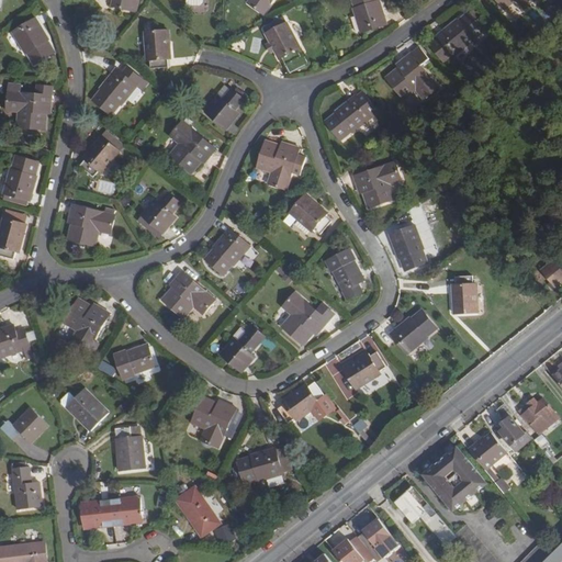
[(117,0),(115,8),(137,12),(139,1),(136,0),(117,0)]
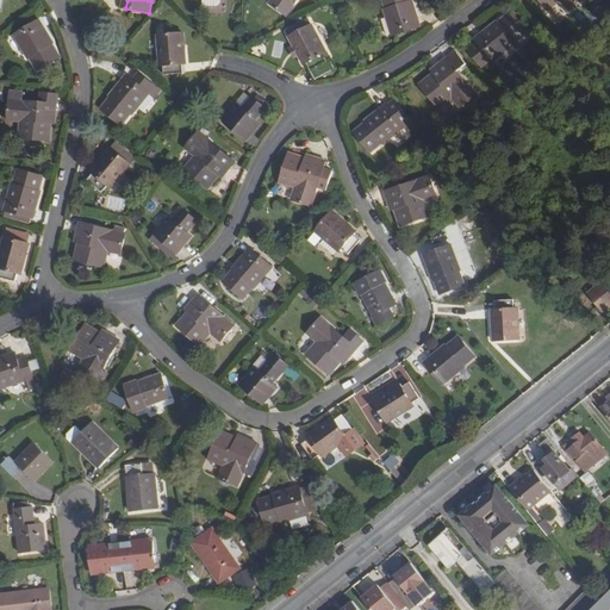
[(277,0),(273,6),(287,16),(298,0),(277,0)]
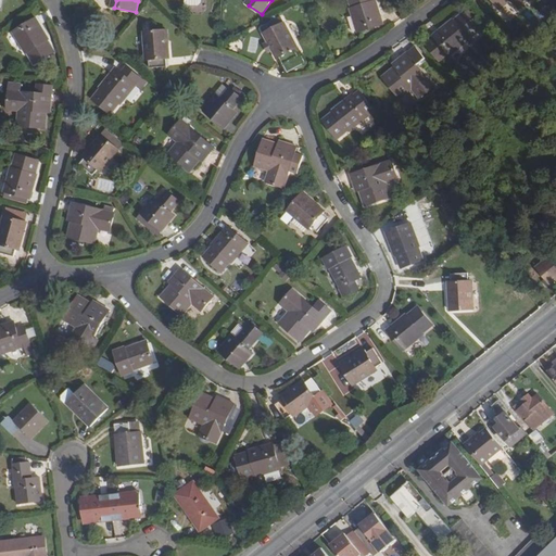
[(358,33),(383,25),(378,4),(376,5),(374,1),(374,0),(349,0),(352,9),(351,9),(358,33)]
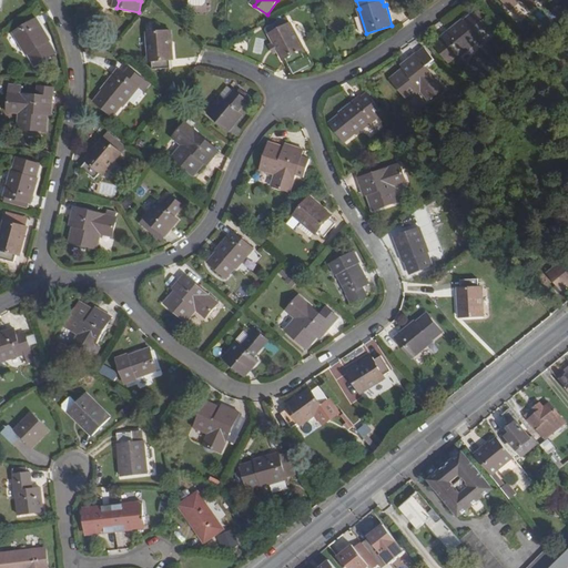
[(501,0),(510,9),(521,0),(527,0),(534,7),(541,0),(501,0)]
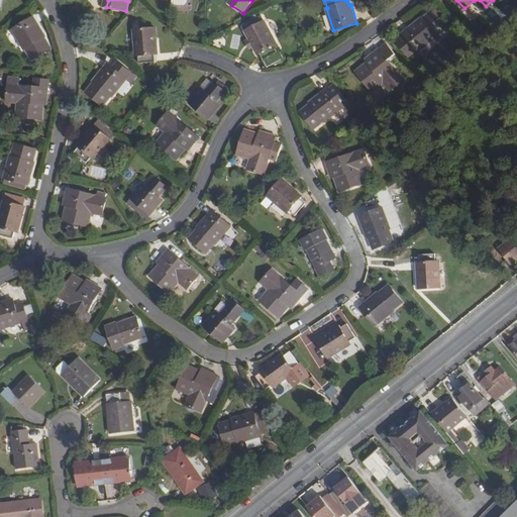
[(480,0),(476,0),(483,9),(486,6),(480,0)]
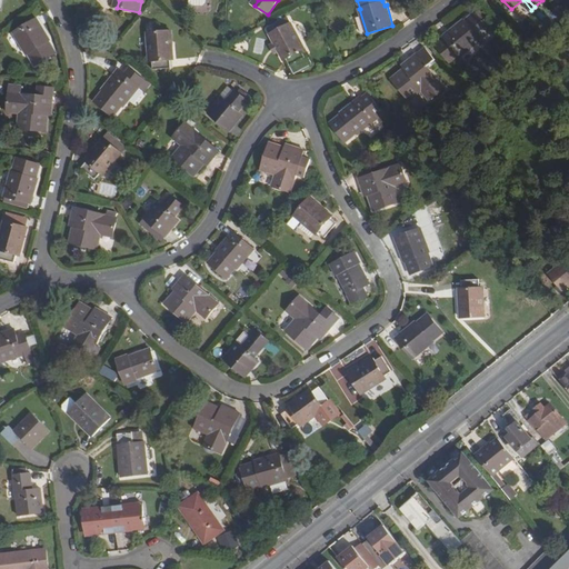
[(491,31),(477,12),(466,21),(462,25),(460,22),(443,36),(445,38),(436,46),(450,63),(459,56),(460,58),(481,41),(480,40),(491,31)]
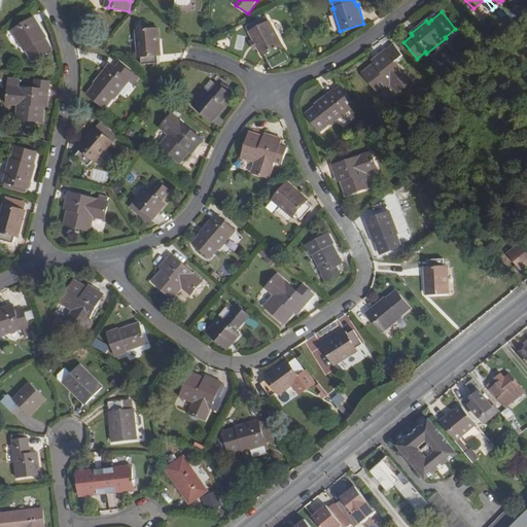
[(34,62),(53,49),(45,39),(42,35),(44,34),(34,16),(12,31),(25,51),(27,50),(34,62)]
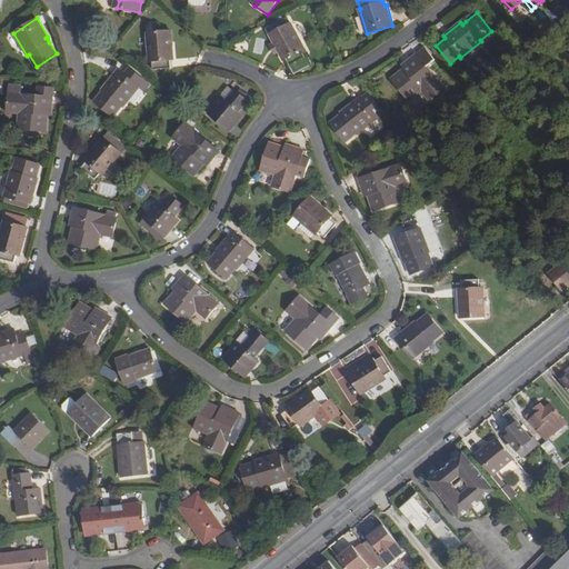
[(157,32),(156,23),(147,25),(149,61),(152,61),(153,70),(171,69),(171,60),(173,60),(171,31),(157,32)]
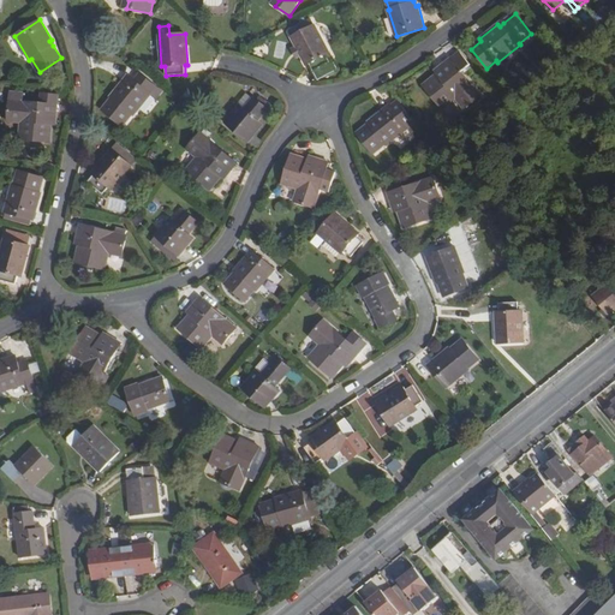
[(332,63),(327,54),(329,53),(315,25),(292,37),(297,46),(303,57),(308,65),(310,64),(314,72),(332,63)]
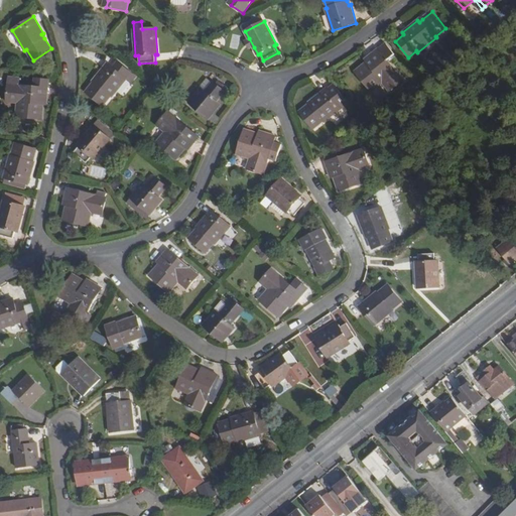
[(254,47),(249,38),(243,41),(248,50),(254,47)]
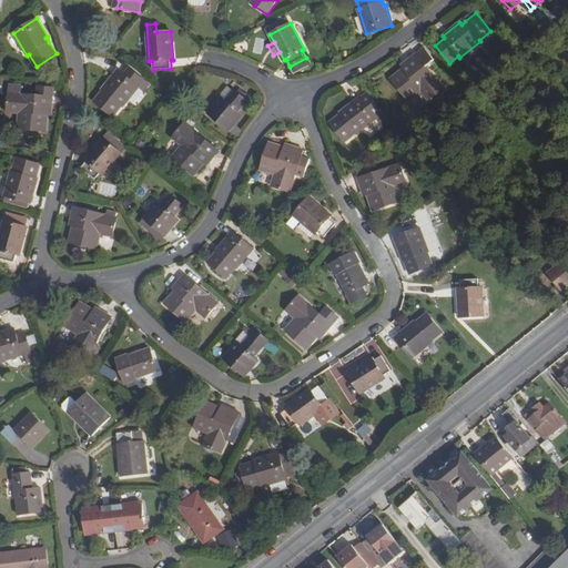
[(391,79),(408,101),(421,91),(424,88),(432,99),(444,89),(426,67),(434,60),(425,49),(417,56),(416,54),(408,61),(409,63),(403,69),(391,79)]
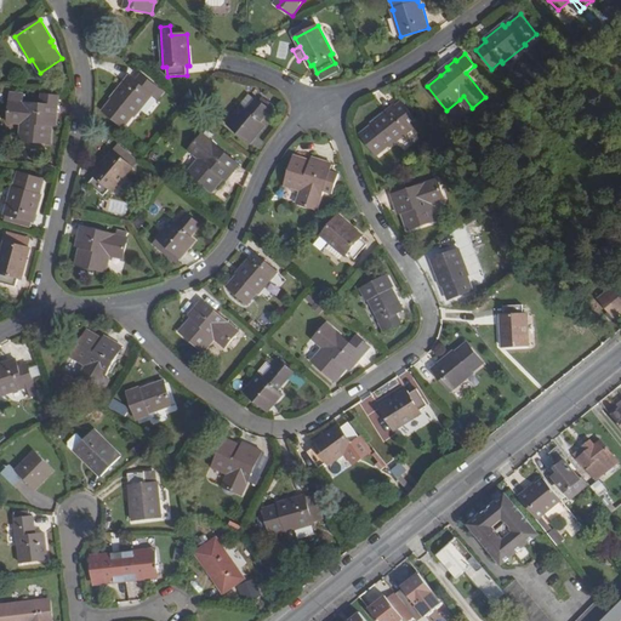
[(335,63),(317,73),(315,73),(320,81),(341,70),(336,62),(335,63)]
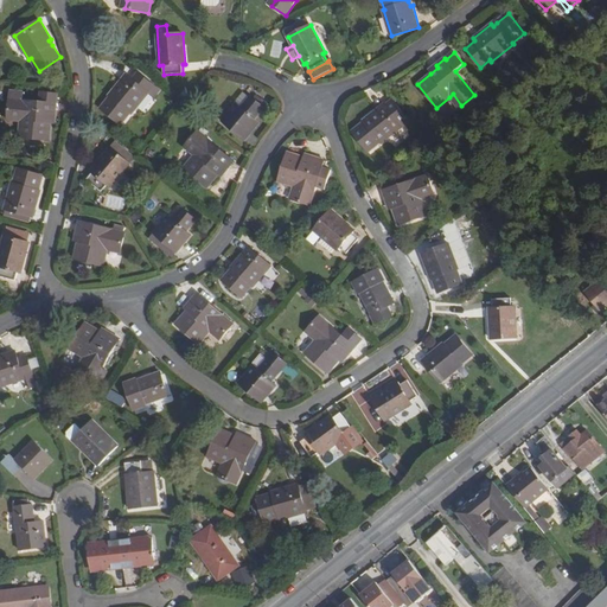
[(132,80),(127,75),(112,93),(114,94),(110,98),(101,109),(120,126),(131,114),(132,115),(149,94),(148,93),(154,85),(138,72),(132,80)]
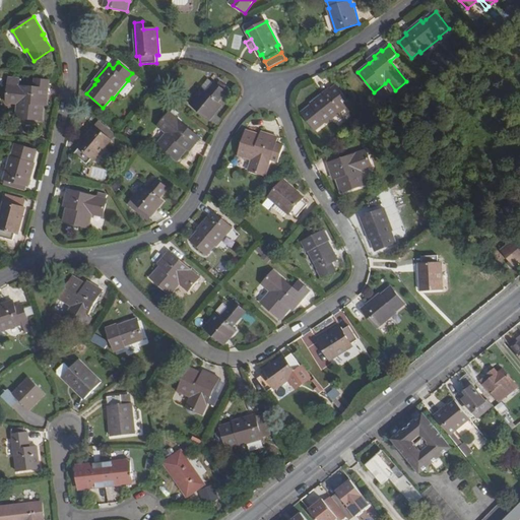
[(19,79),(9,78),(6,100),(18,101),(18,104),(17,118),(43,121),(44,106),(45,99),(48,100),(49,88),(19,86),(19,79)]
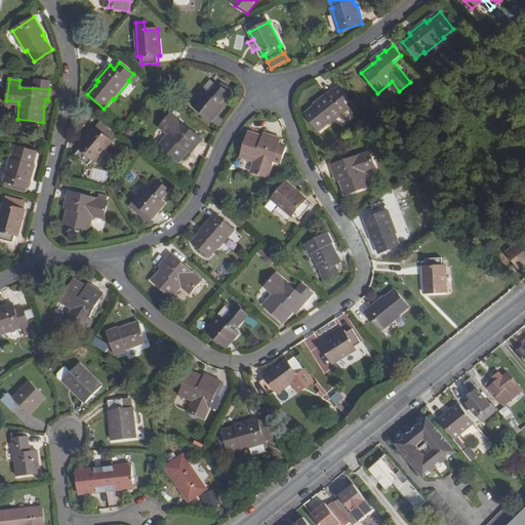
[(392,81),(389,84),(397,93),(399,91),(392,81)]
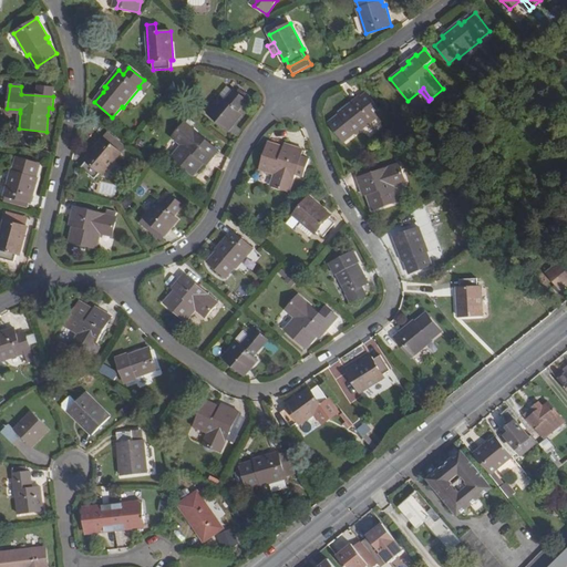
[(243,115),(238,111),(247,101),(235,90),(225,101),(222,98),(207,113),(229,131),(243,115)]
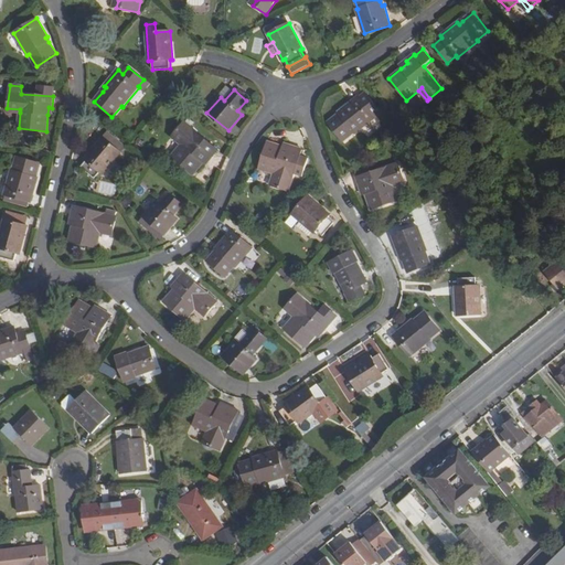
[(360,98),(359,97),(341,110),(342,112),(339,115),(328,124),(343,141),(353,132),(355,134),(375,118),(374,117),(381,113),(365,94),(360,98)]
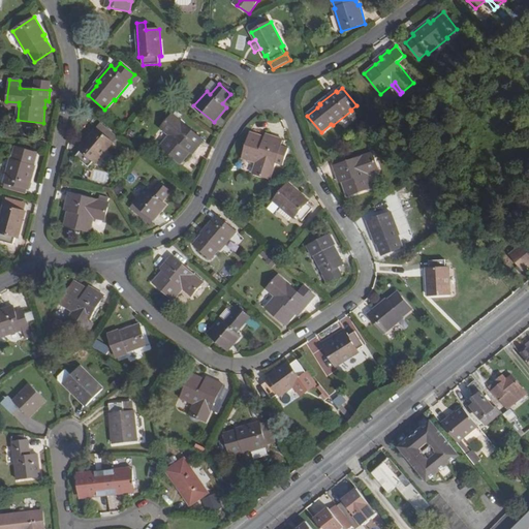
[(160,147),(181,163),(190,153),(195,147),(197,149),(205,141),(173,114),(163,125),(173,133),(170,136),(160,147)]
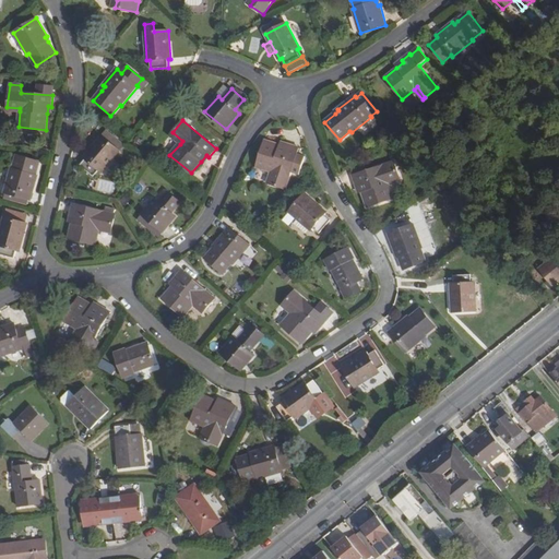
[(125,145),(107,131),(84,157),(85,159),(80,166),(94,178),(99,170),(102,173),(125,145)]
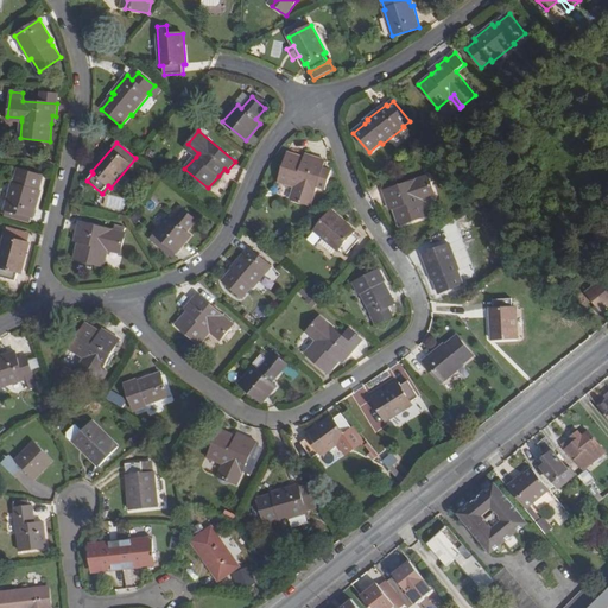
[(188,144),(184,147),(196,157),(198,153),(188,144)]
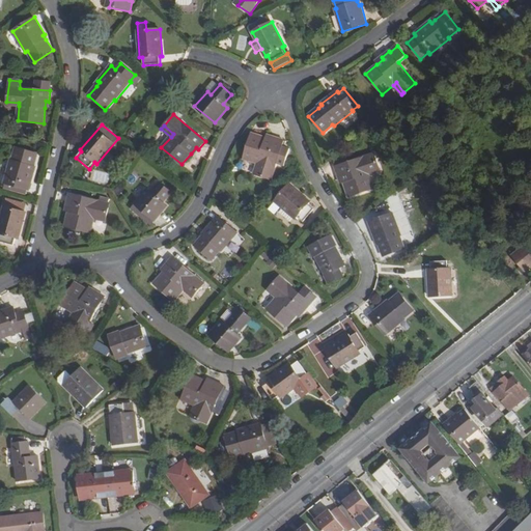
[(252,134),(244,159),(253,161),(260,164),(257,175),(272,180),(284,140),(275,138),(274,141),(266,138),(252,134)]
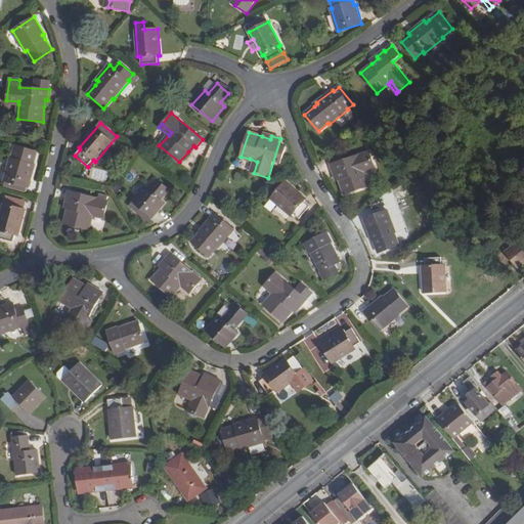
[(4,181),(28,188),(34,168),(32,168),(34,164),(37,151),(16,145),(12,158),(10,158),(4,181)]
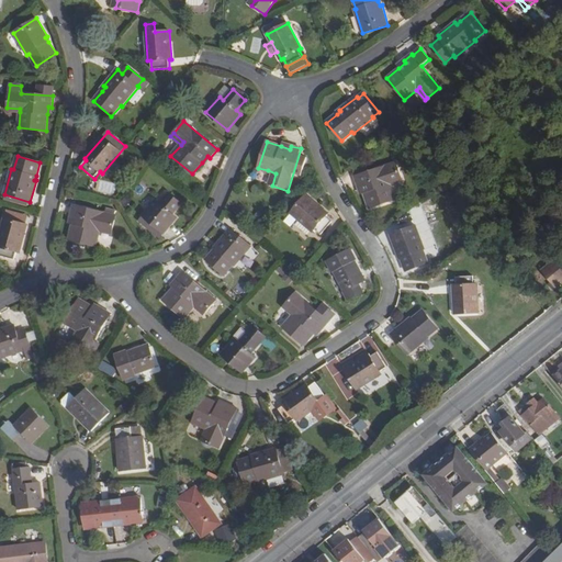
[(396,163),(355,176),(358,187),(361,186),(364,193),(369,209),(394,200),(390,184),(389,181),(402,177),(396,163)]
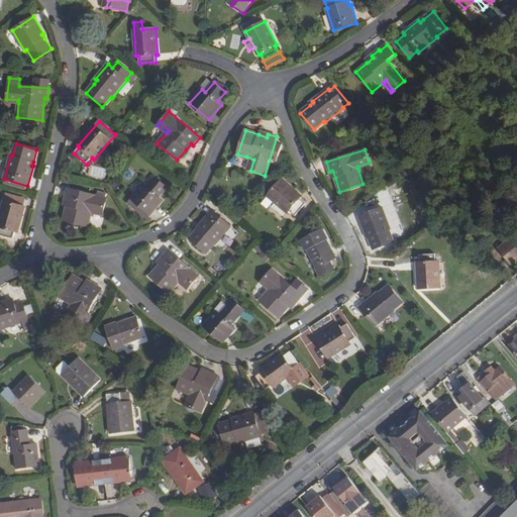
[(253,160),(246,157),(242,169),(250,171),(253,160)]
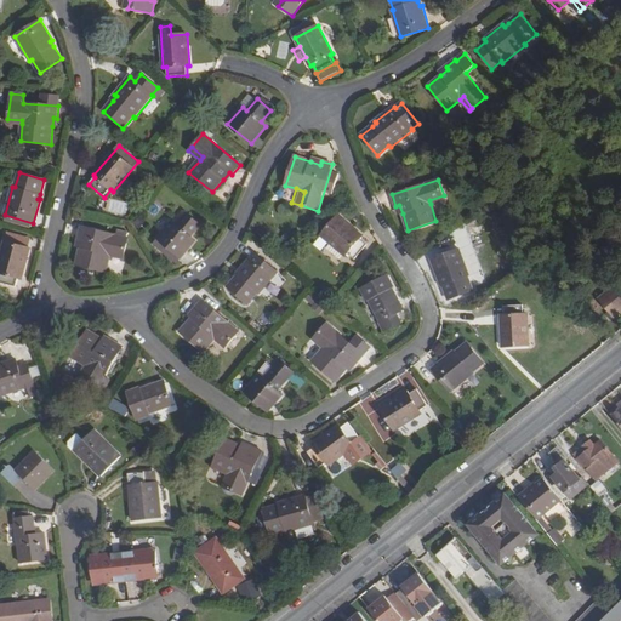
[(172,221),(153,245),(161,251),(166,245),(181,258),(195,241),(192,237),(201,224),(187,214),(177,224),(172,221)]
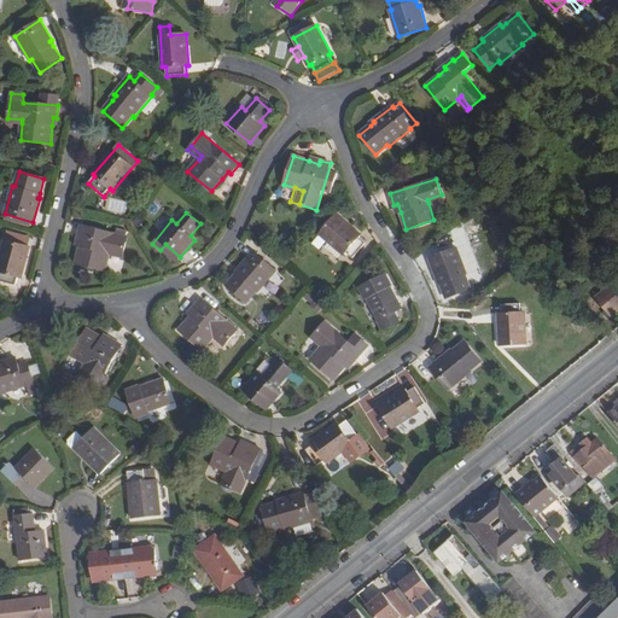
[(359,238),(360,235),(337,216),(320,234),(344,256),(345,254),(353,260),(366,244),(359,238)]
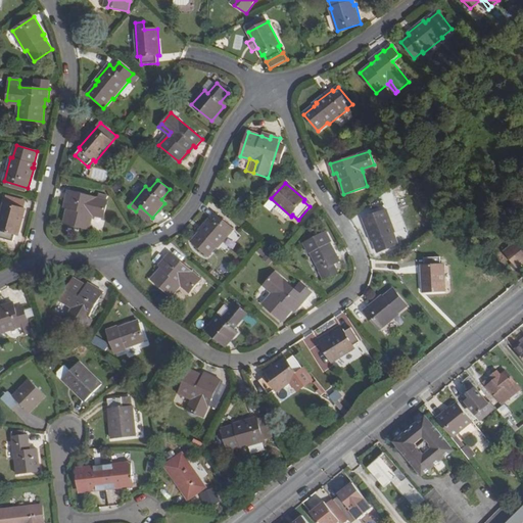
[(66,201),(69,202),(67,209),(64,224),(89,230),(92,216),(93,212),(105,216),(108,201),(68,191),(66,201)]
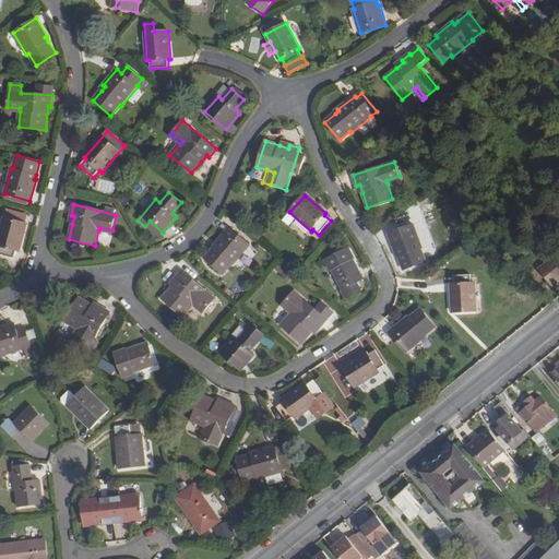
[(27,224),(4,217),(0,235),(0,254),(15,259),(16,250),(20,251),(27,224)]
